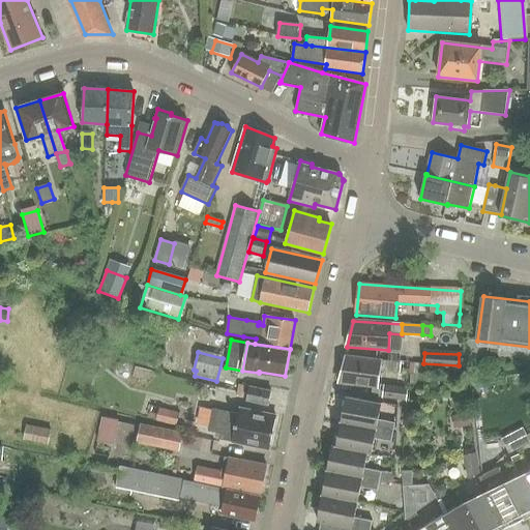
[(342,367),(343,371),(340,384),(377,389),(379,371),(400,374),(402,364),(346,357),(345,359),(342,361),(342,367)]
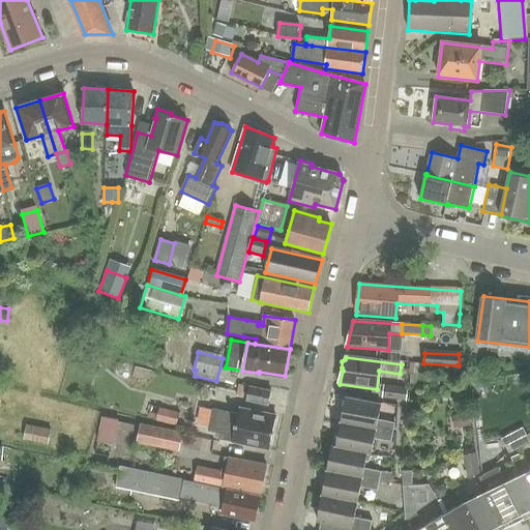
[(409,362),(408,373),(417,374),(418,363),(409,362)]
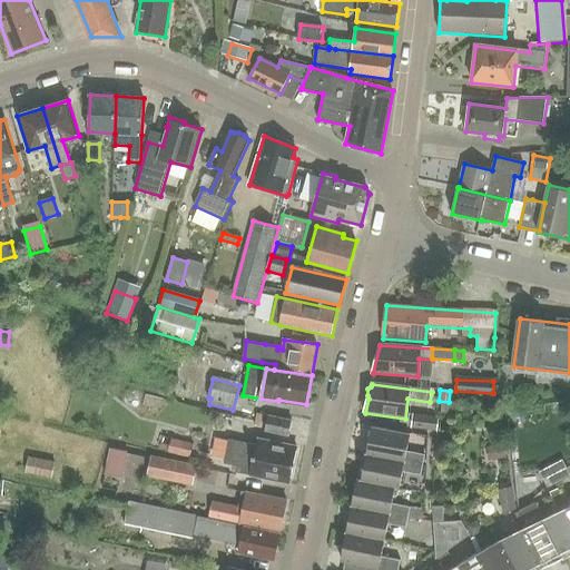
[(272,414),(269,429),(293,433),(295,420),(272,414)]
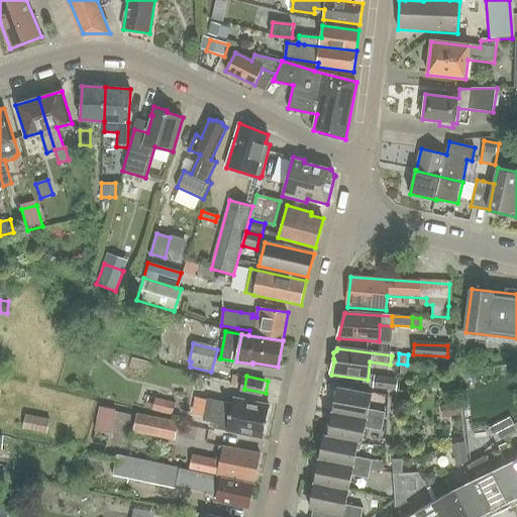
[(377,376),(375,388),(396,391),(397,379),(377,376)]
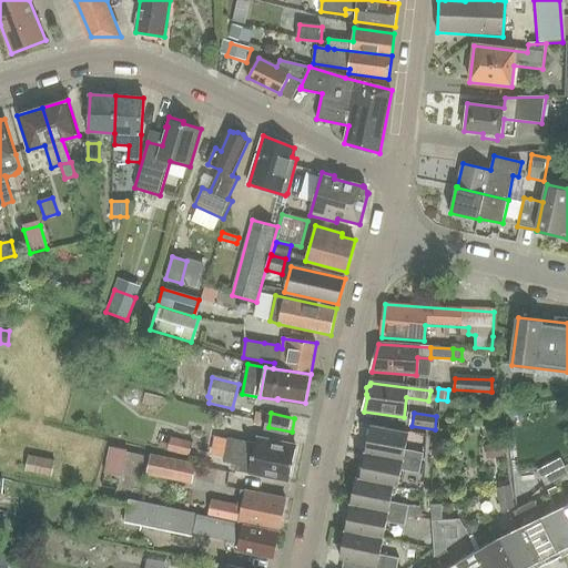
[(371,426),(365,453),(422,464),(424,454),(406,450),(409,434),(371,426)]
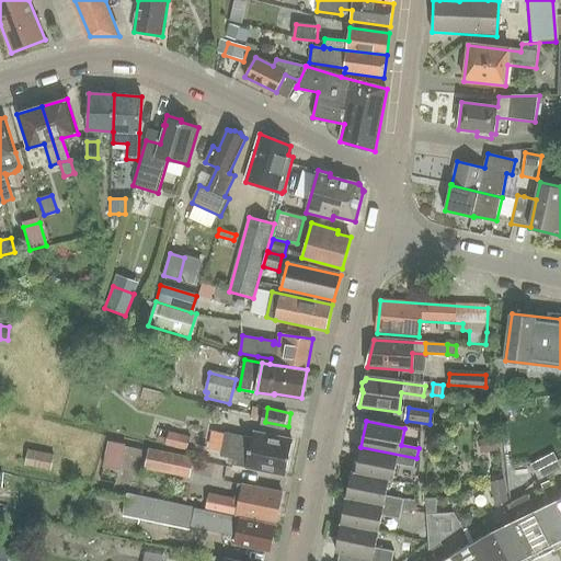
[(167,431),(163,445),(184,450),(189,436),(167,431)]
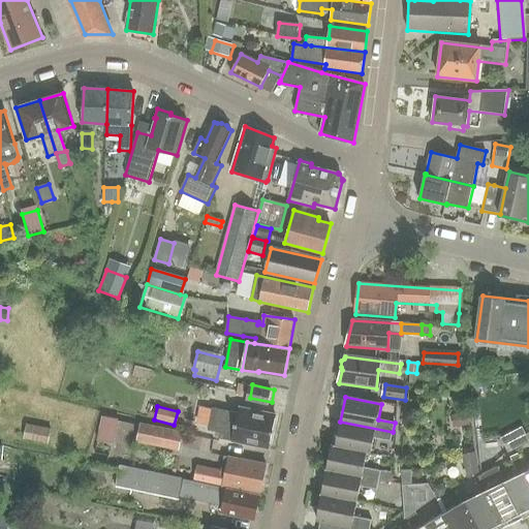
[(213,408),(209,431),(221,433),(220,439),(232,441),(248,445),(251,444),(270,447),(276,416),(257,412),(255,410),(239,407),(238,413),(213,408)]
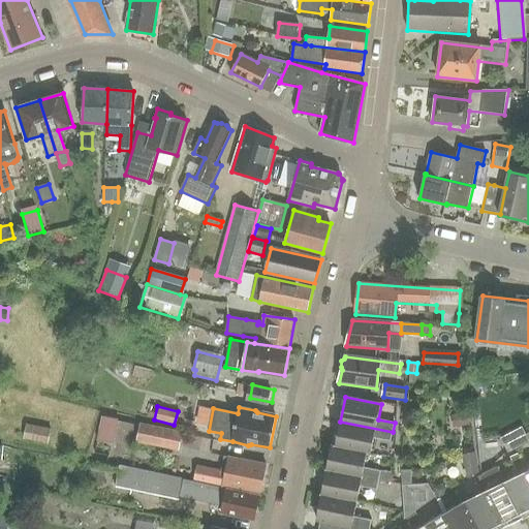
[(120,440),(125,415),(109,411),(103,437),(120,440)]
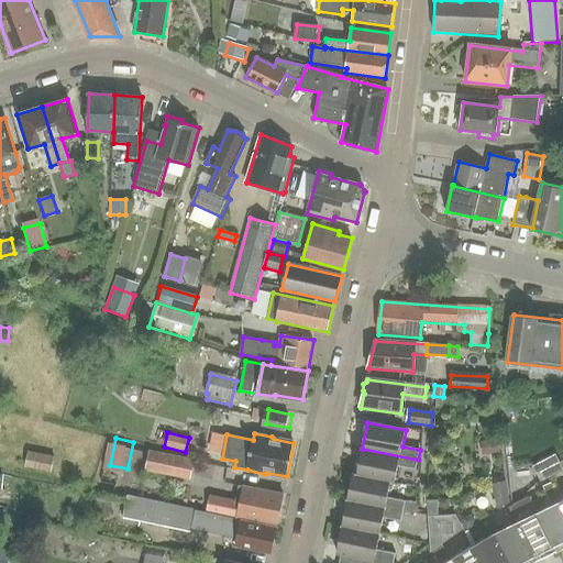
[(498,440),(481,442),(482,455),(500,453),(498,440)]
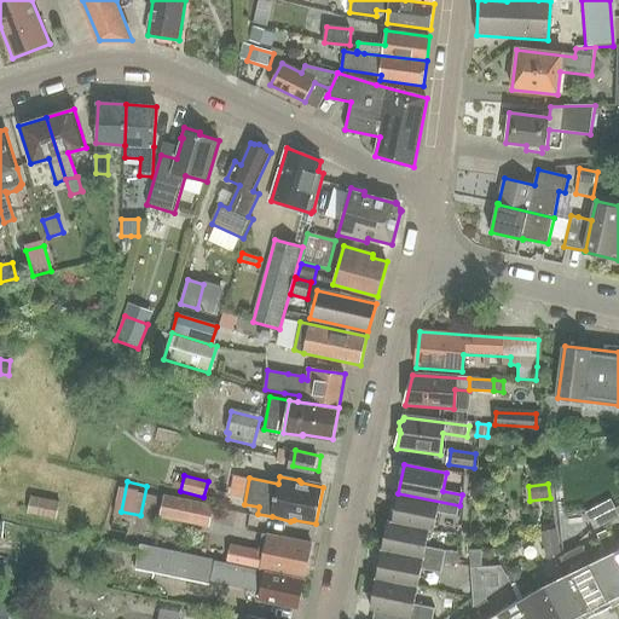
[(393,521),(393,522),(429,530),(434,531),(438,513),(457,516),(460,505),(398,493),(393,521)]
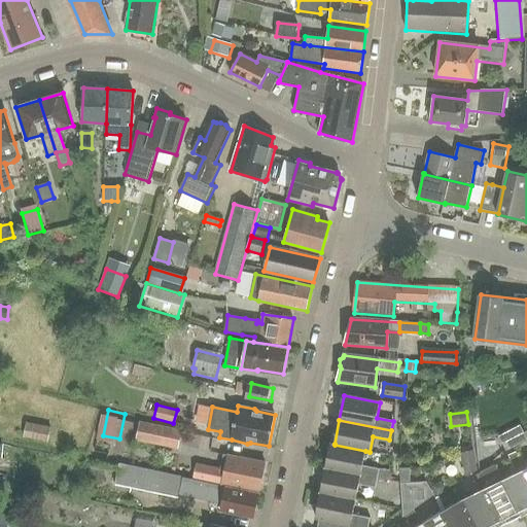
[(26,424),(23,438),(47,443),(49,428),(26,424)]
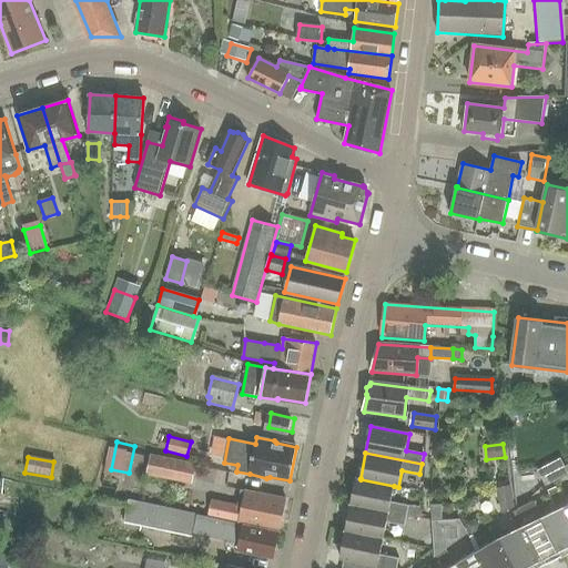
[(194,467),(150,458),(146,473),(191,483),(194,467)]
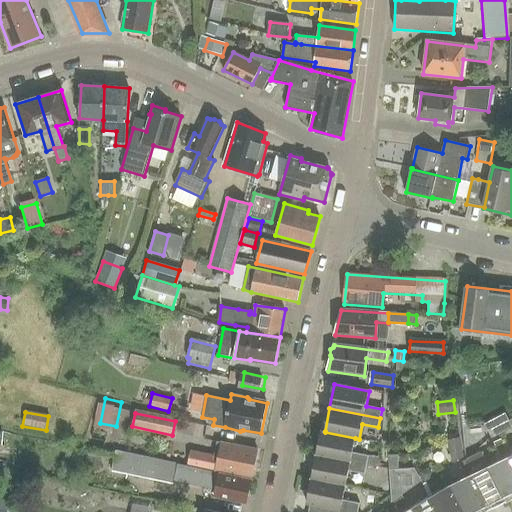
[(511,424),(510,421),(506,413),(485,425),(493,439),(511,428),(511,424)]
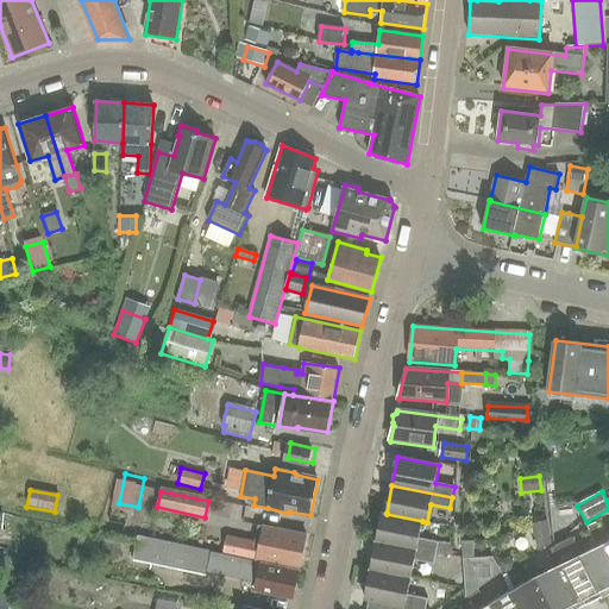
[(382,512),(376,541),(437,553),(439,542),(419,538),(422,521),(387,514),(387,513),(382,512)]
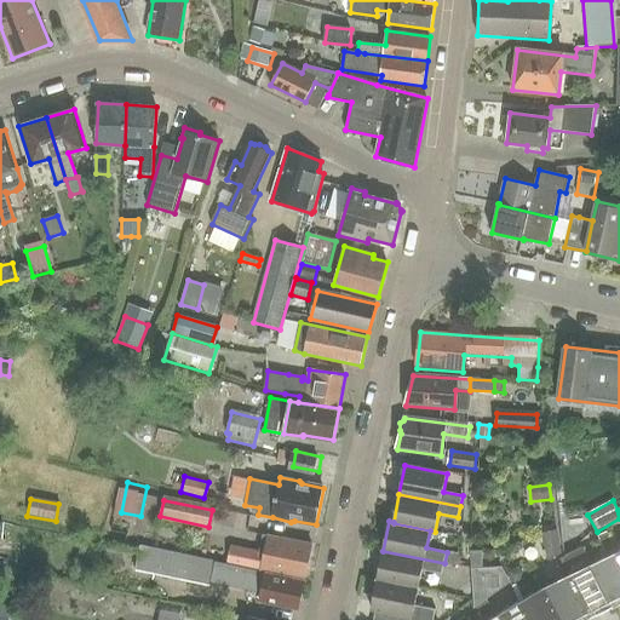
[(608,532),(598,537),(604,550),(601,551),(603,557),(616,552),(608,532)]
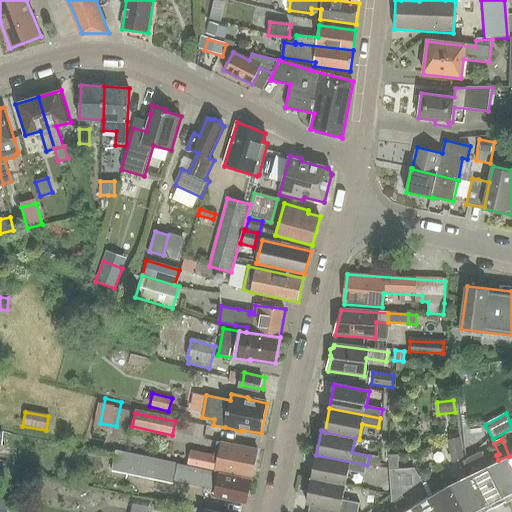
[(453,465),(465,458),(463,440),(451,442),(453,465)]
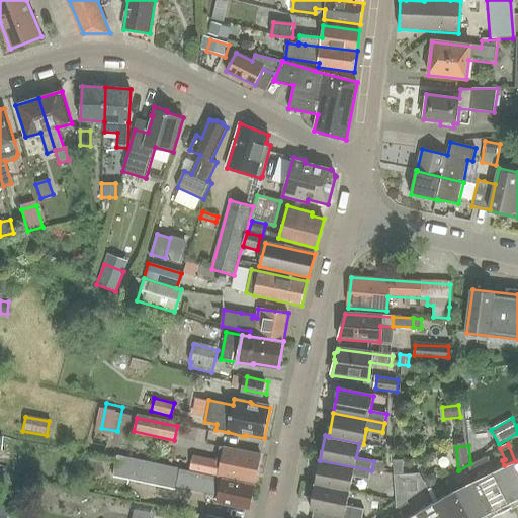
[(190,469),(201,472),(255,484),(261,454),(220,446),(217,461),(193,456),(190,469)]
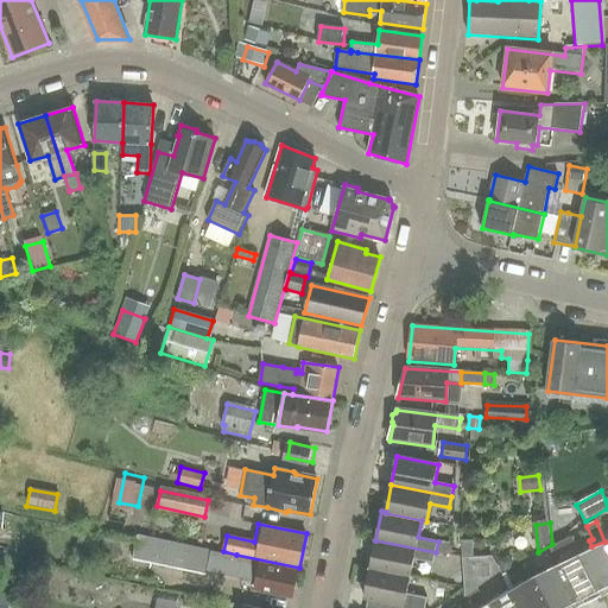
[(293,597),(299,570),(138,536),(133,559),(208,575),(208,571),(257,581),(254,589),(293,597)]
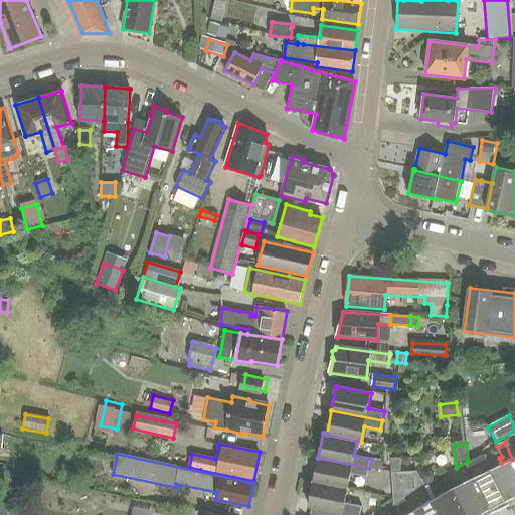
[(485,454),(468,462),(472,479),(489,471),(485,454)]
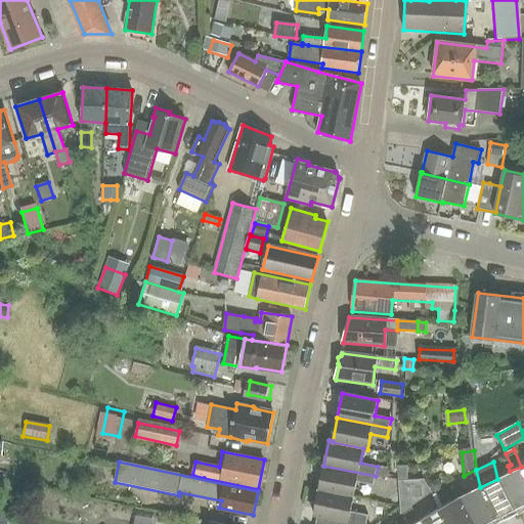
[(323,466),(318,490),(354,496),(356,482),(374,485),(376,476),(323,466)]
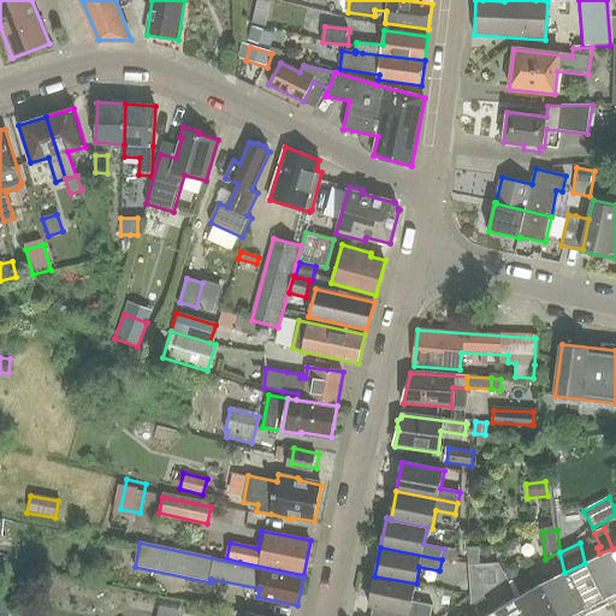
[(610,604),(615,600),(615,556),(612,550),(600,555),(591,560),(610,604)]
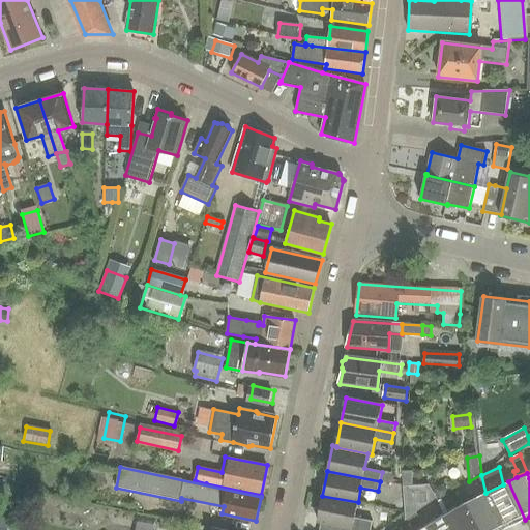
[(505,529),(525,520),(508,481),(503,484),(486,493),(505,529)]
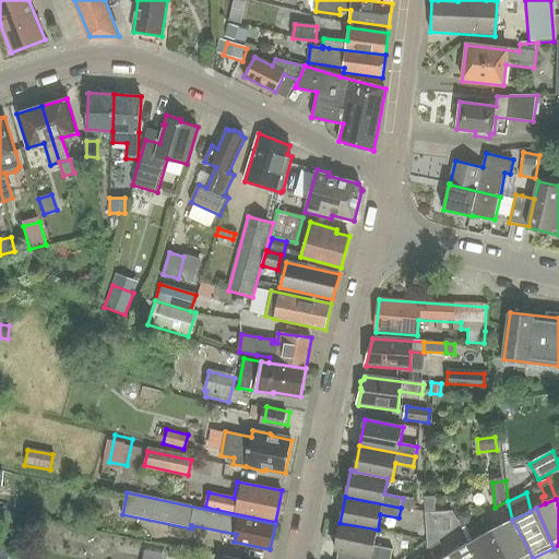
[(467,510),(456,515),(462,526),(473,521),(467,510)]
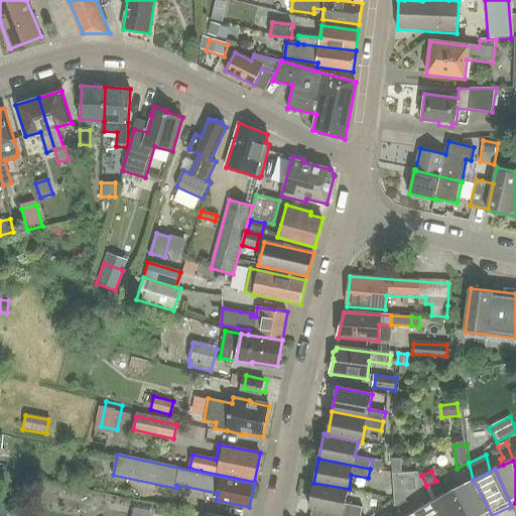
[(397,504),(407,497),(404,473),(401,473),(393,473),(397,504)]
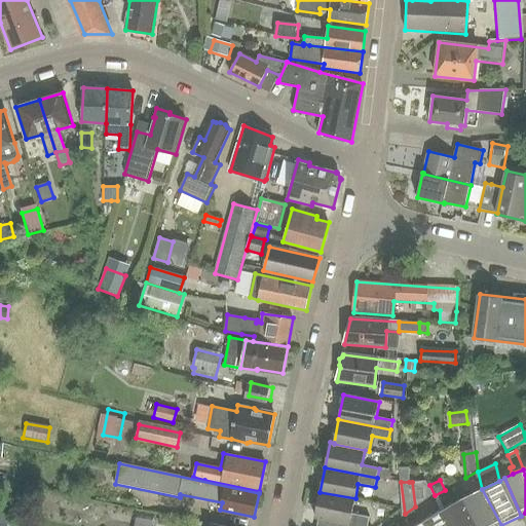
[(499,525),(501,525),(482,489),(461,498),(477,525),(499,525)]
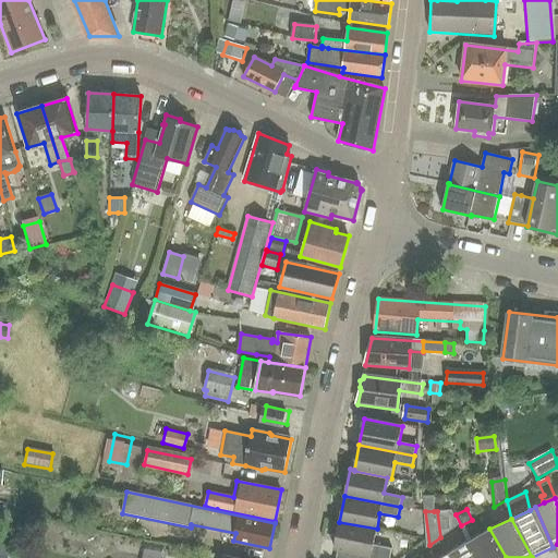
[(339,522),(335,548),(338,549),(336,557),(389,557),(391,548),(374,545),(377,529),(339,522)]
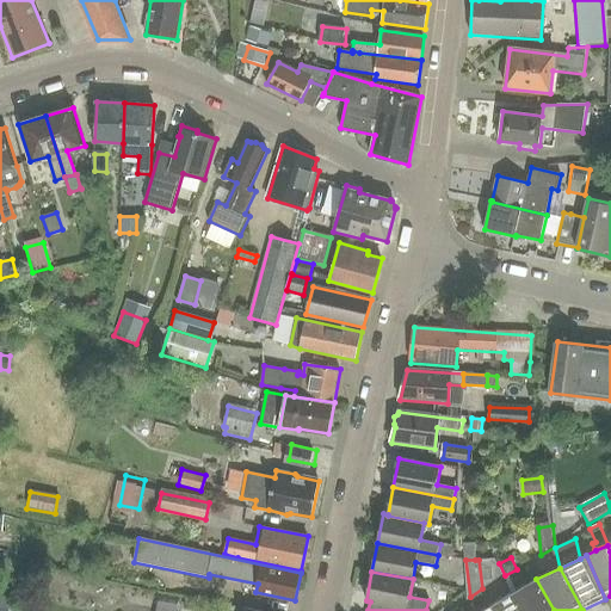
[(524,610),(554,610),(536,579),(514,592),(524,610)]
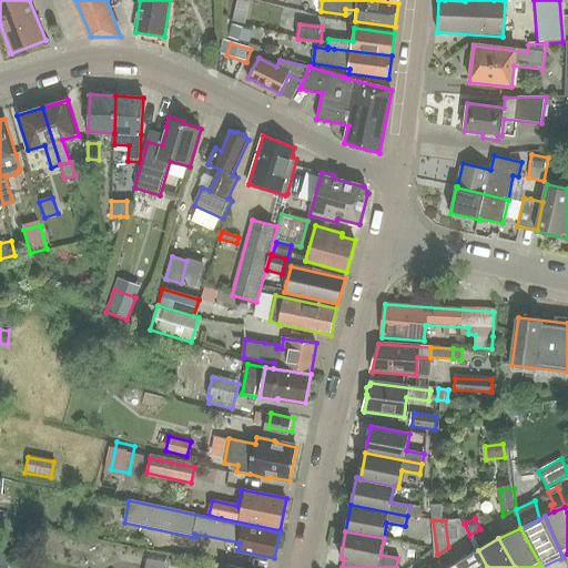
[(458,567),(487,567),(478,550),(456,565),(458,567)]
